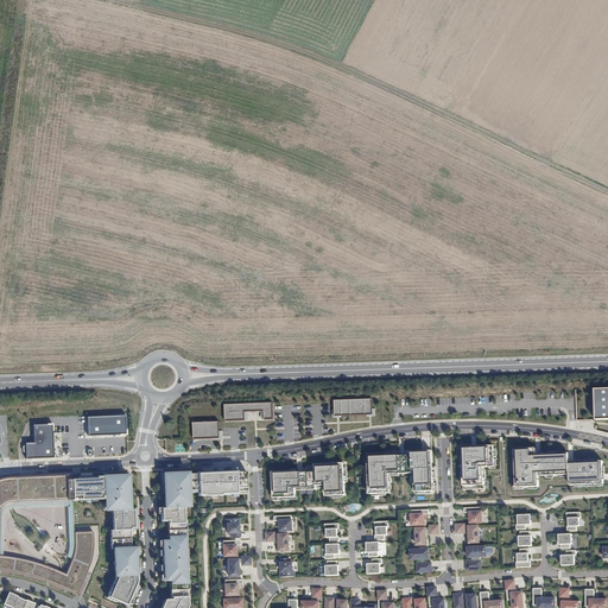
[(607,390),(593,391),(594,422),(607,420),(607,390)]
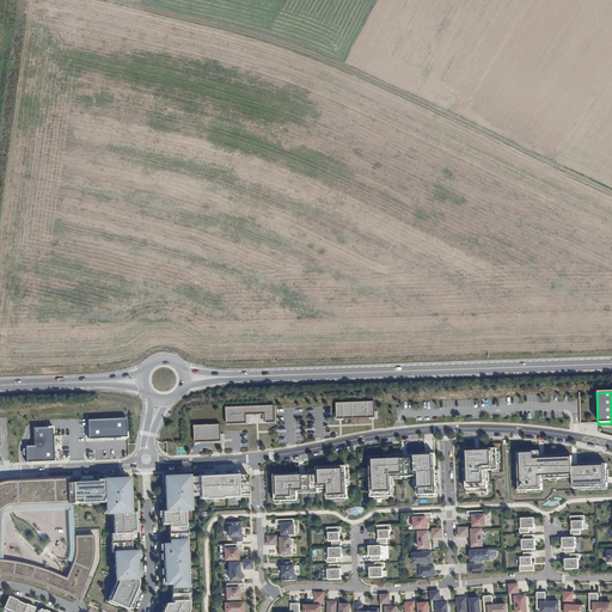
[(373,418),(374,418),(374,403),(336,404),(337,420),(341,420),(373,418)]
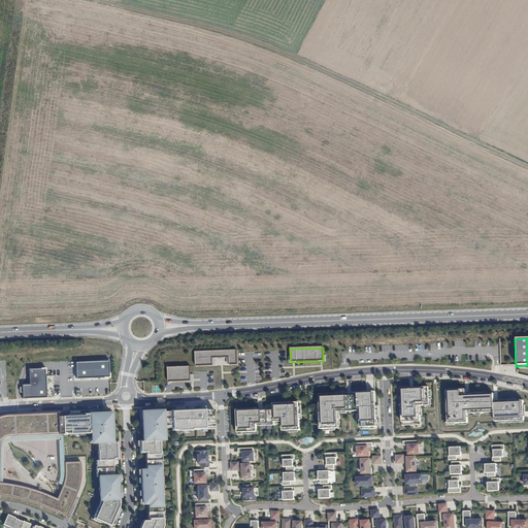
[(237,365),(237,351),(195,353),(196,367),(212,366),(212,359),(229,358),(229,365),(237,365)]
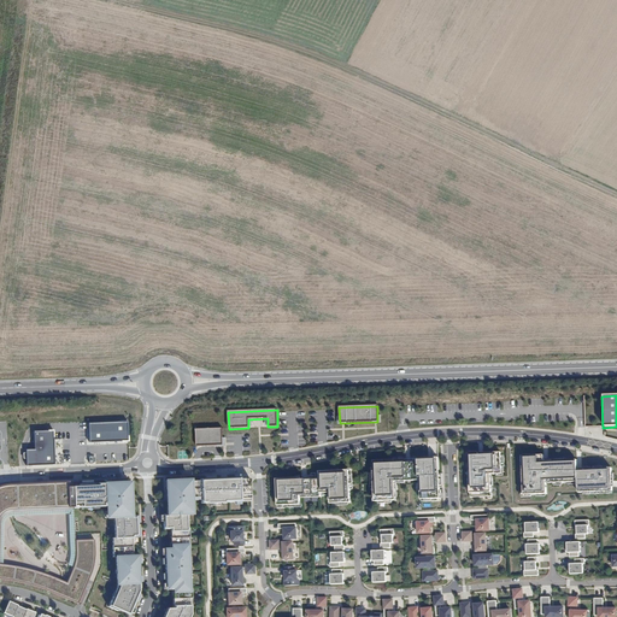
[(88,424),(89,444),(128,442),(127,423),(88,424)]
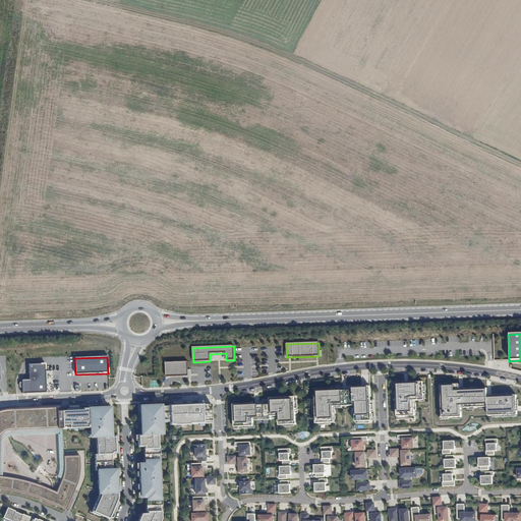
[(188,373),(187,362),(166,362),(166,378),(177,377),(188,377),(188,373)]
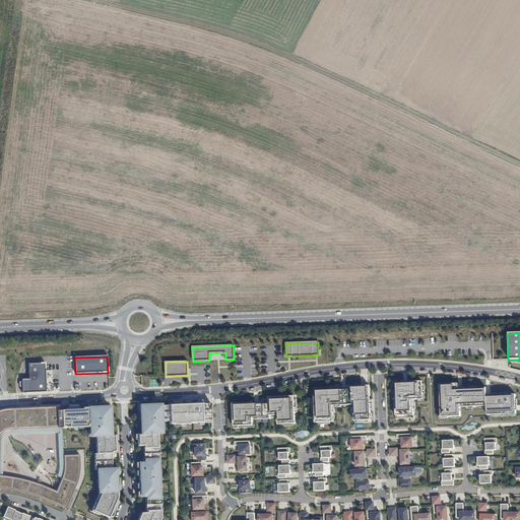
[(39,393),(46,393),(45,364),(27,365),(28,380),(21,380),(22,394),(39,393)]
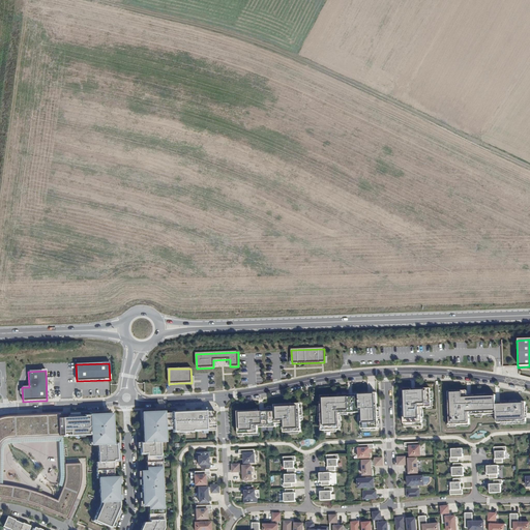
[(402,389),(404,428),(422,427),(421,408),(431,407),(430,388),(416,389),(411,390),(411,389),(402,389)]
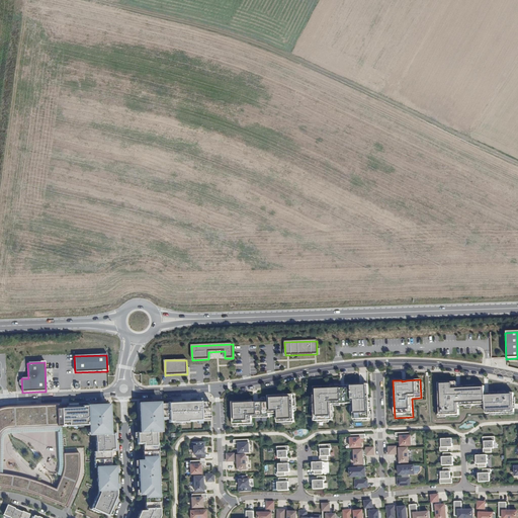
[(438,382),(439,416),(458,415),(458,403),(463,403),(463,406),(485,405),(485,414),(513,412),(513,393),(491,394),(490,385),(458,387),(456,387),(455,382),(438,382)]
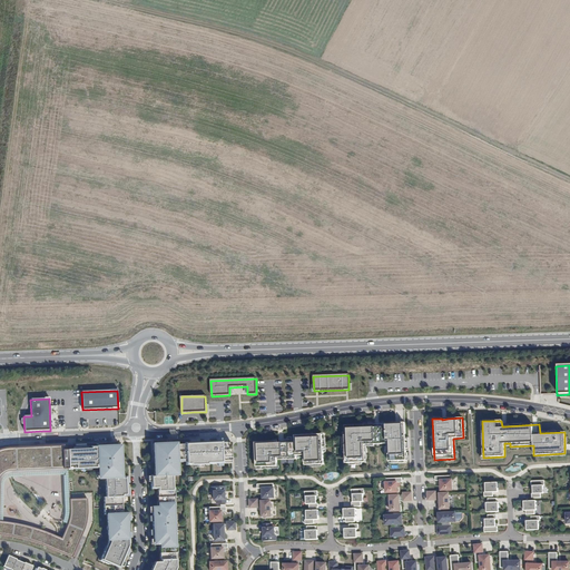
[(374,424),(344,425),(346,464),(365,463),(365,445),(387,444),(389,462),(406,461),(405,439),(404,423),(396,424),(396,423),(379,424),(379,425),(374,425),(374,424)]
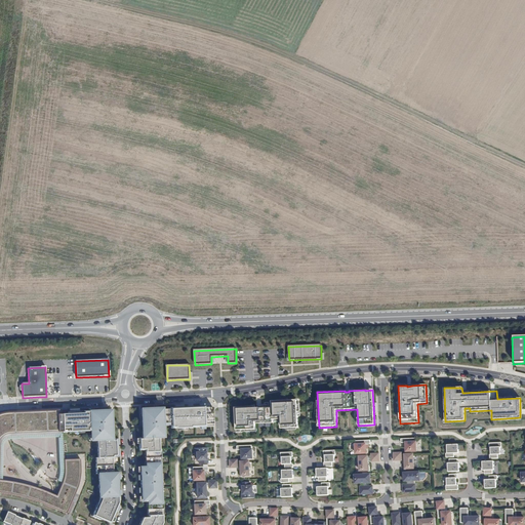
[(272,406),(236,408),(237,431),(255,430),(255,423),(273,423),(272,420),(280,419),(280,429),(298,428),(296,401),(272,402),(272,406)]
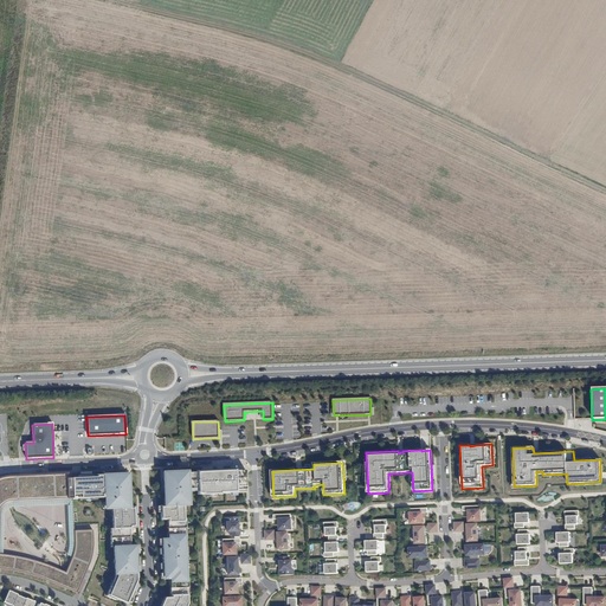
[(185,605),(187,604),(186,598),(188,598),(187,579),(186,579),(185,565),(187,565),(186,553),(185,553),(184,537),(186,537),(185,519),(182,520),(182,505),(188,504),(188,495),(185,495),(184,489),(187,489),(197,489),(198,495),(237,492),(236,470),(220,470),(220,472),(216,472),(216,470),(197,471),(197,472),(187,474),(187,471),(162,472),(163,488),(166,488),(166,492),(163,492),(165,505),(160,507),(160,521),(167,520),(167,526),(169,524),(169,529),(171,534),(167,534),(167,539),(161,539),(161,549),(163,549),(163,555),(162,555),(163,580),(169,580),(169,585),(173,585),(173,593),(171,593),(171,598),(165,598),(160,605),(185,605)]
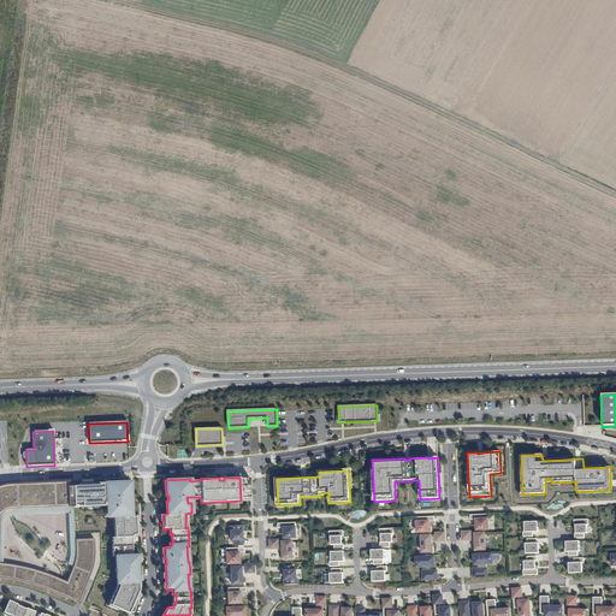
[(116,558),(117,586),(108,606),(117,610),(118,609),(130,614),(140,593),(137,592),(138,590),(138,587),(141,587),(140,572),(137,572),(137,567),(140,567),(138,556),(132,556),(131,538),(138,537),(137,516),(131,516),(130,483),(80,485),(80,487),(73,487),(73,508),(104,507),(104,504),(107,504),(108,507),(108,513),(107,513),(107,519),(114,519),(114,539),(112,539),(113,558),(116,558)]
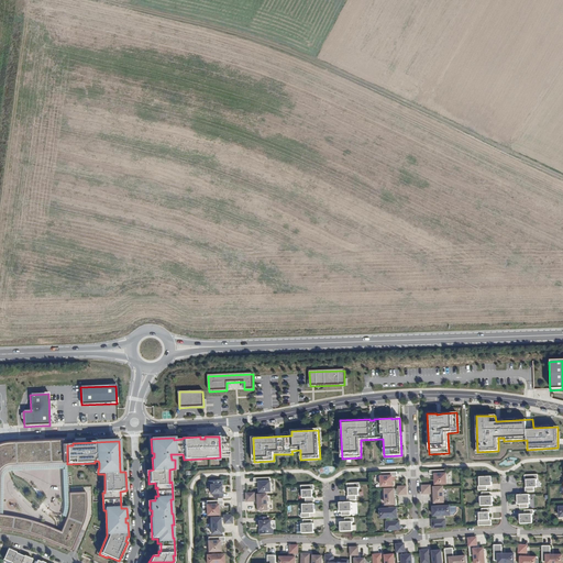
[(67,464),(67,445),(62,446),(62,442),(7,444),(1,444),(0,444),(0,529),(3,529),(11,530),(22,532),(29,534),(37,537),(46,541),(56,544),(70,551),(81,525),(84,520),(85,515),(86,510),(86,505),(86,500),(85,494),(69,495),(69,498),(69,504),(69,510),(68,517),(67,519),(61,533),(51,529),(45,527),(35,523),(25,521),(8,517),(0,516),(0,471),(1,471),(2,470),(4,467),(7,466),(10,466),(67,464)]
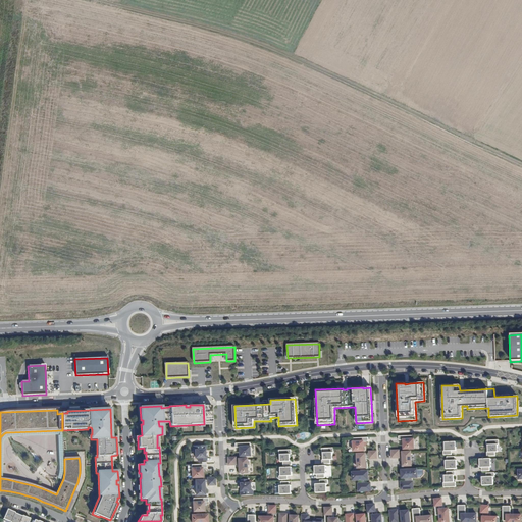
[(414,450),(414,436),(399,436),(399,440),(402,440),(403,451),(414,450)]
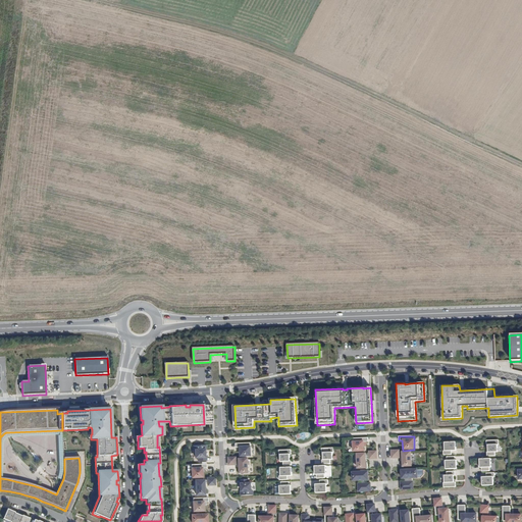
[(368,442),(368,437),(353,438),(353,441),(352,441),(352,453),(364,453),(363,442),(368,442)]
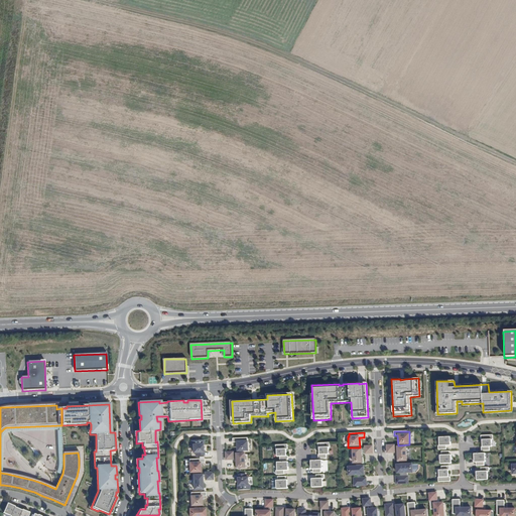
[(493,435),(481,435),(481,440),(482,440),(482,447),(481,447),(481,450),(489,450),(489,447),(491,447),(491,440),(493,440),(493,435)]
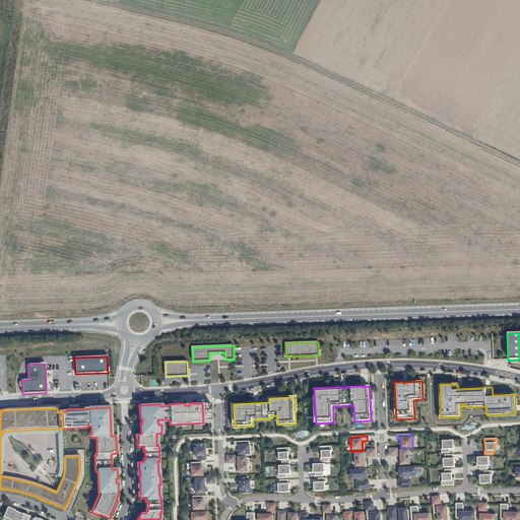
[(441,454),(449,453),(449,449),(453,449),(453,441),(449,441),(442,441),(443,449),(441,449),(441,454)]
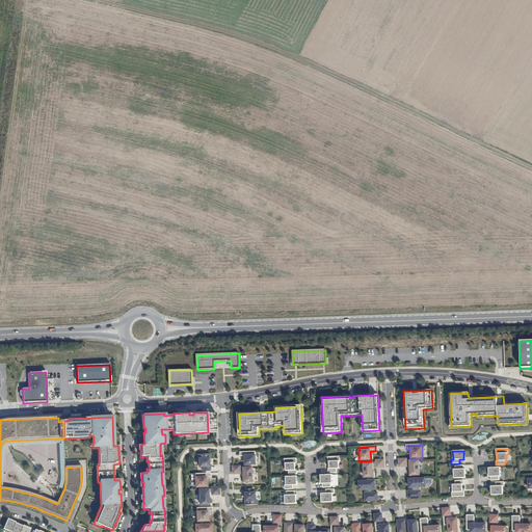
[(256,466),(256,452),(240,452),(240,456),(243,456),(244,467),(256,466)]
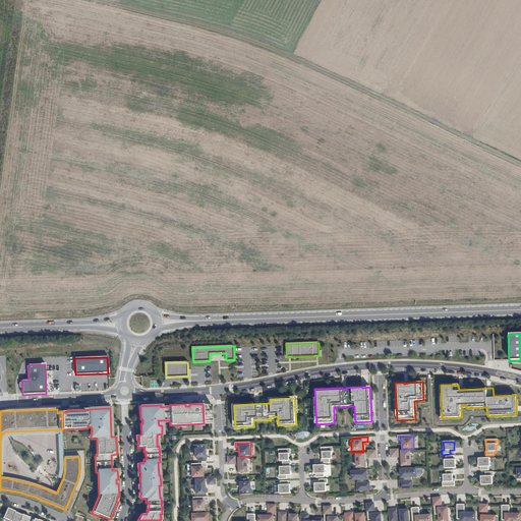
[(204,450),(204,445),(191,446),(191,450),(192,450),(193,457),(195,457),(196,461),(205,460),(204,457),(203,456),(203,450),(204,450)]
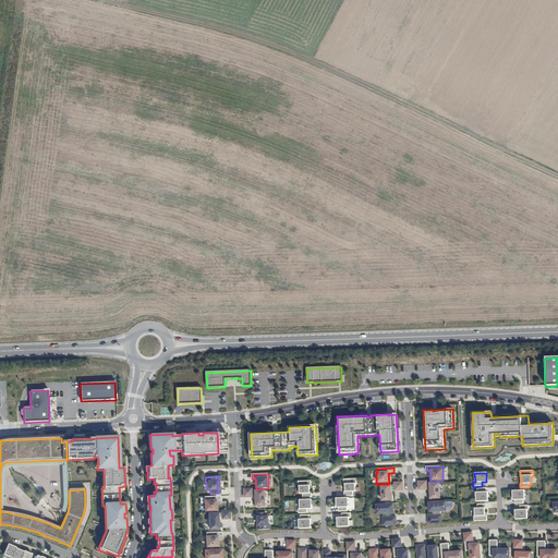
[(356,478),(343,480),(343,485),(344,485),(344,492),(343,492),(343,495),(343,496),(353,497),(353,492),(355,492),(354,484),(356,484),(356,478)]
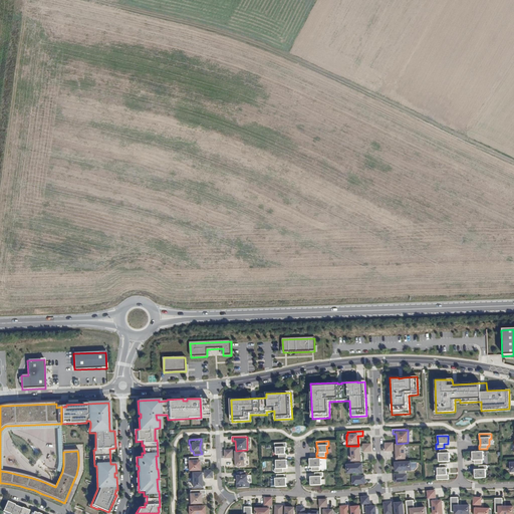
[(286,448),(286,443),(274,444),(274,448),(275,448),(276,455),(278,455),(278,459),(286,459),(286,457),(286,455),(285,455),(285,448),(286,448)]
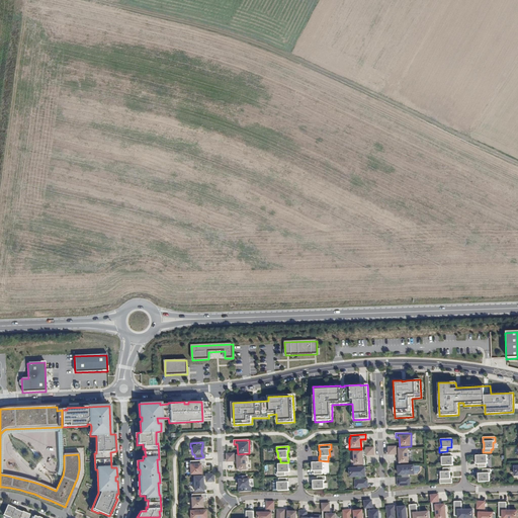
[(389,455),(397,455),(396,447),(387,447),(389,455)]
